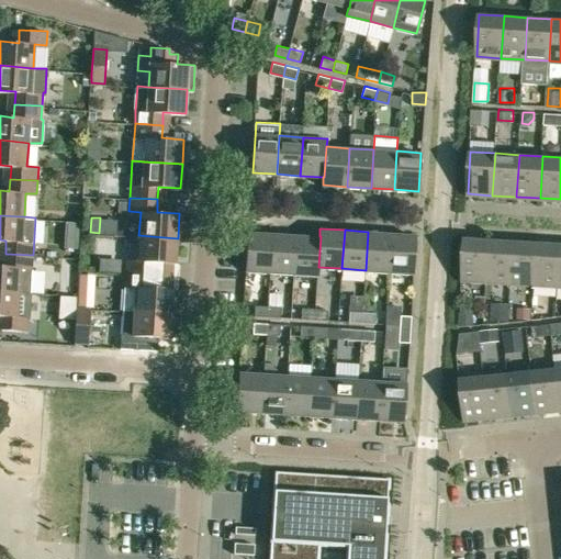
[(270,271),(272,233),(248,232),(246,270),(270,271)]
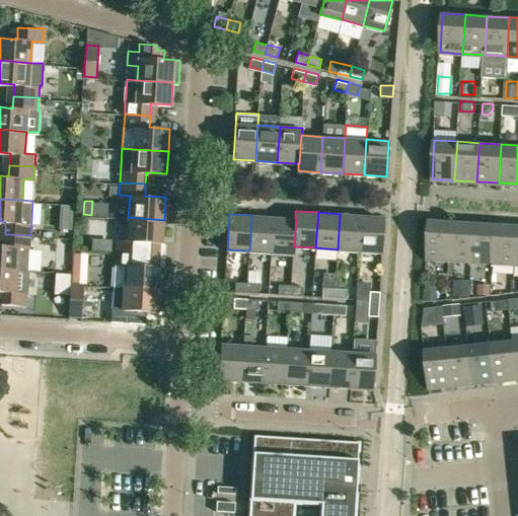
[(338,249),(359,250),(362,215),(340,214),(338,249)]
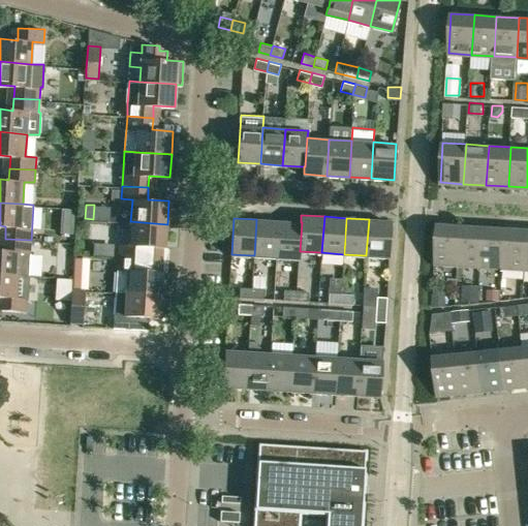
[(254,255),(277,257),(279,221),(256,219),(254,255)]
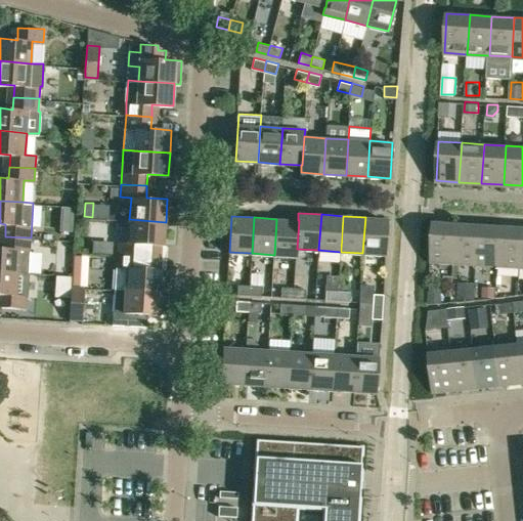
[(365,217),(362,253),(386,255),(388,219),(365,217)]
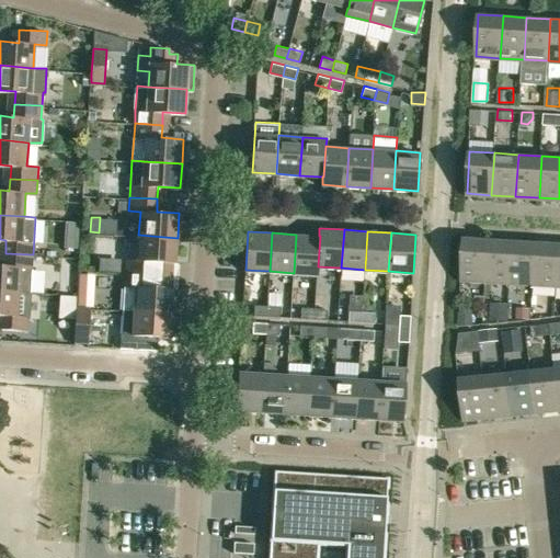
[(126,259),(125,272),(152,273),(153,260),(175,262),(178,238),(138,235),(137,259),(126,259)]
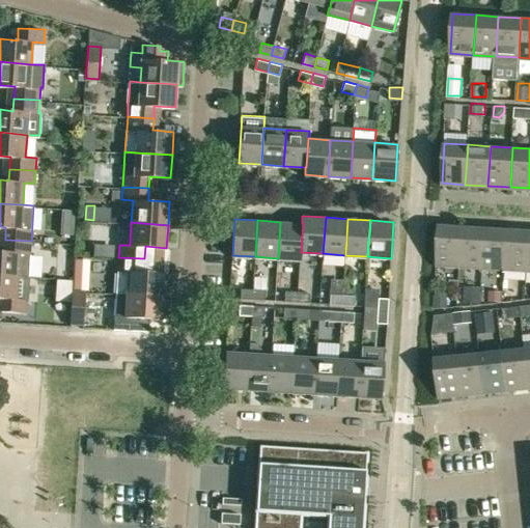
[(280,222),(278,258),(301,259),(301,252),(303,223),(302,223),(280,222)]
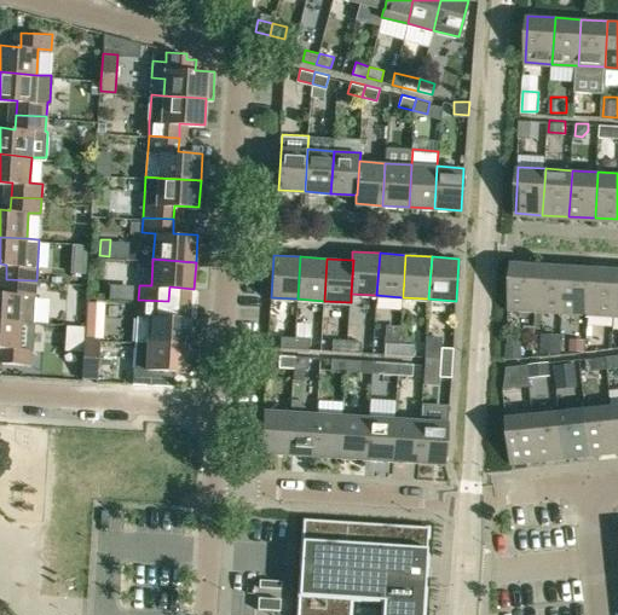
[(86,271),(87,261),(71,260),(71,271),(86,271)]
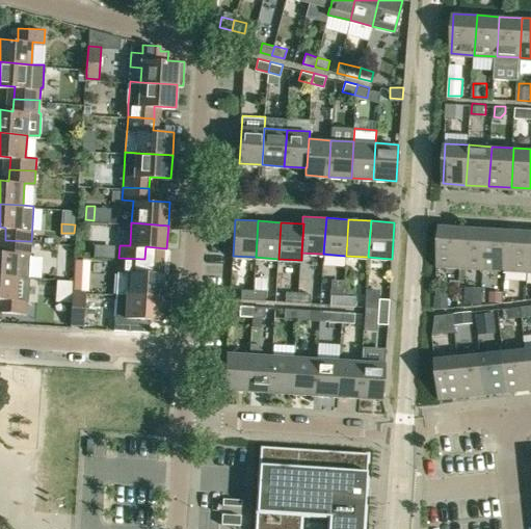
[(463,227),(440,225),(437,265),(460,266),(463,227)]
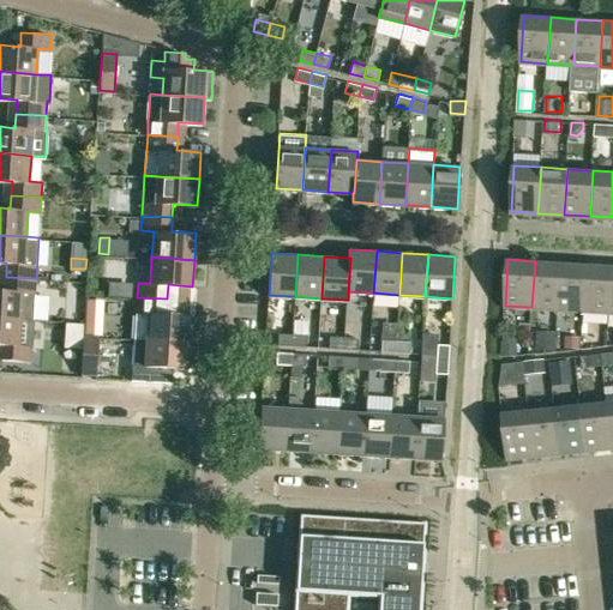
[(532,307),(558,308),(562,263),(535,261),(532,307)]
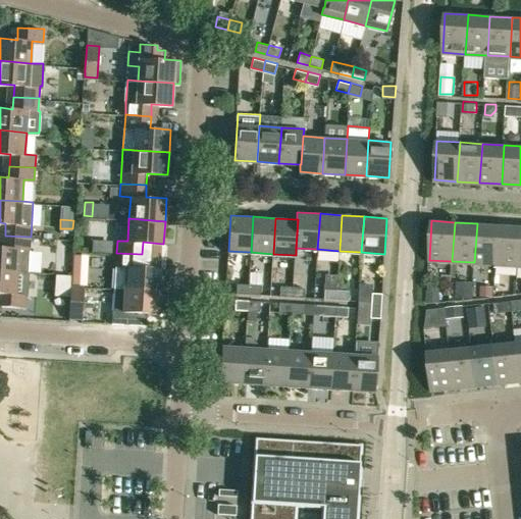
[(477,223),(474,262),(497,264),(499,224),(477,223)]
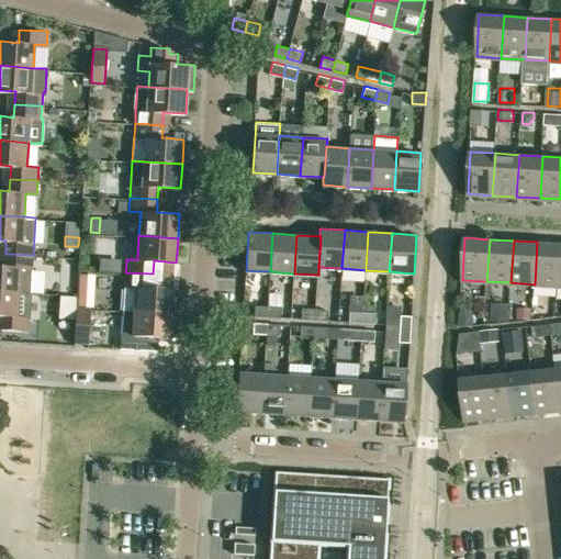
[(535,284),(559,286),(560,265),(560,244),(537,242),(535,284)]
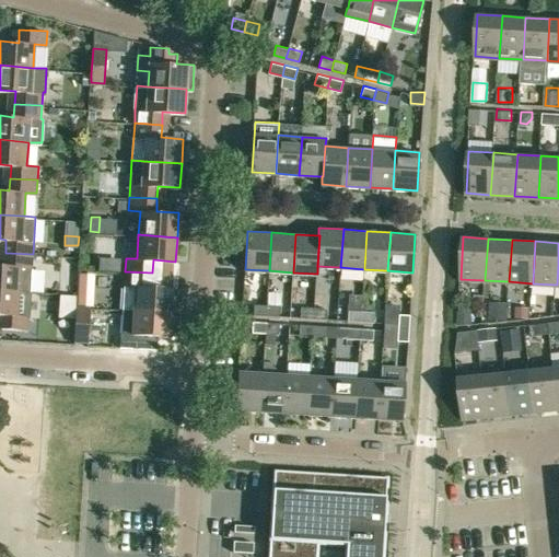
[(0,265),(0,289),(19,290),(31,291),(33,254),(6,253),(4,265),(0,265)]
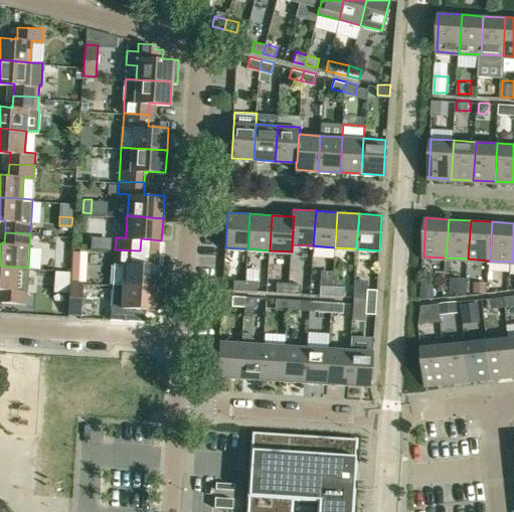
[(139,263),(140,250),(115,249),(113,284),(123,284),(158,286),(160,264),(139,263)]
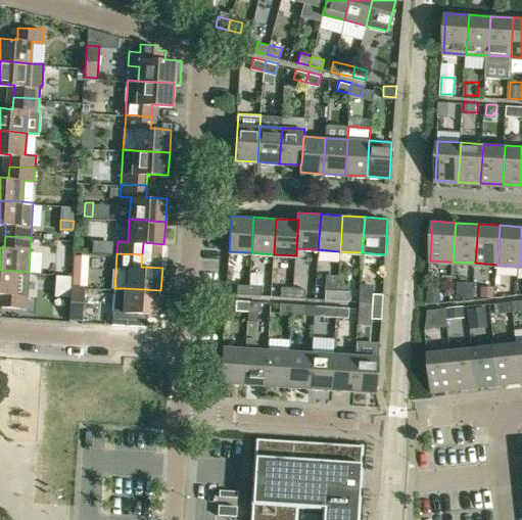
[(16,293),(17,271),(0,270),(0,292),(1,293),(0,305),(27,306),(27,294),(16,293)]
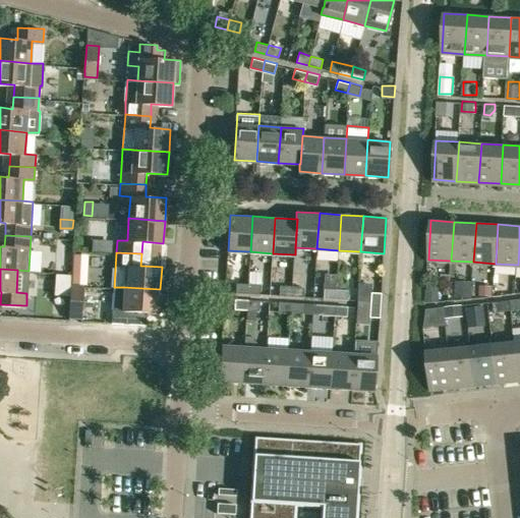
[(85,284),(85,272),(73,271),(73,283),(85,284)]
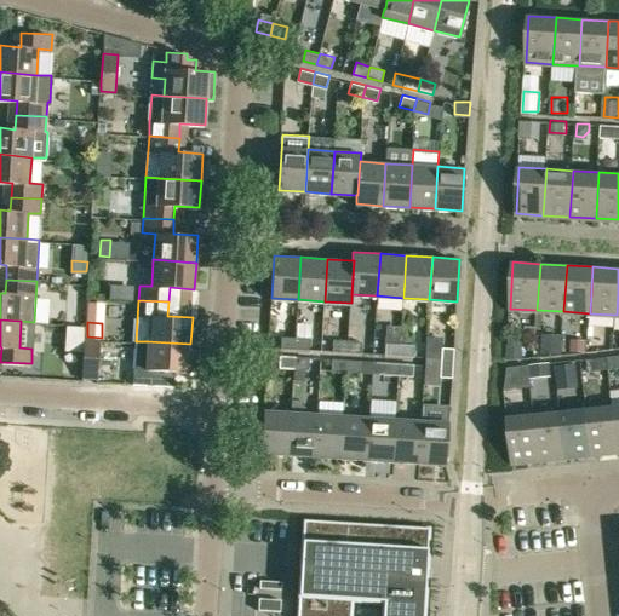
[(544,332),(542,350),(562,351),(565,333),(544,332)]
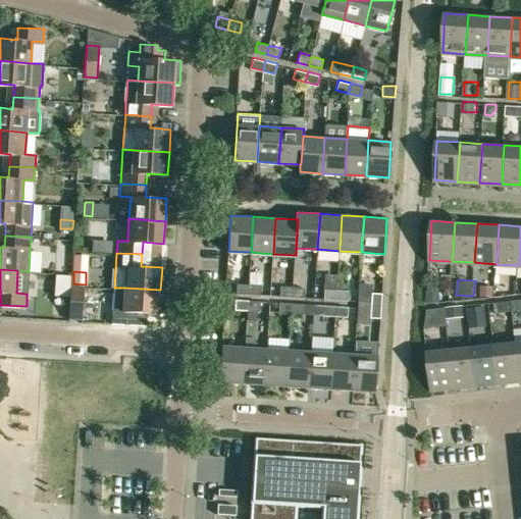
[(237,292),(249,293),(249,282),(237,281),(237,292)]
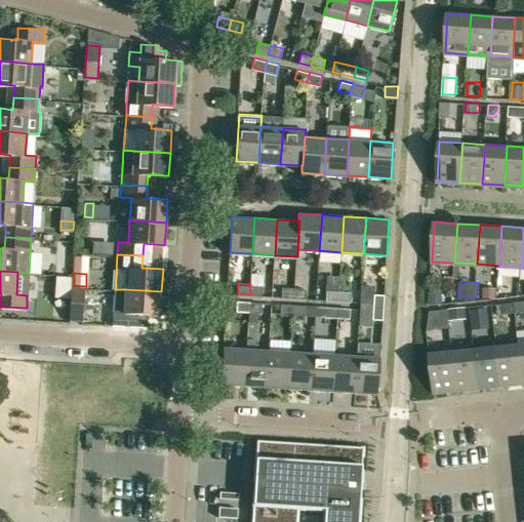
[(264,285),(250,284),(250,294),(263,295),(264,285)]
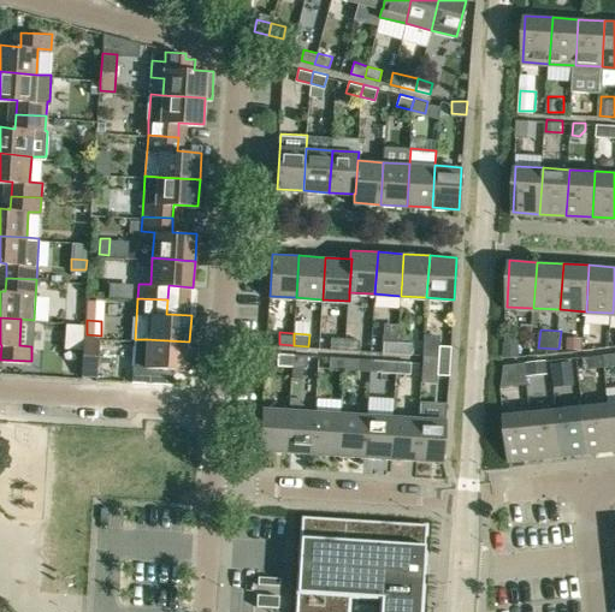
[(506,334),(503,354),(520,355),(520,354),(521,336),(506,334)]
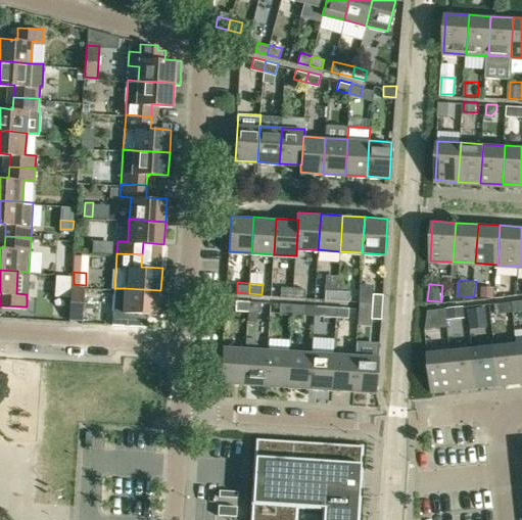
[(482,284),(482,294),(494,295),(495,295),(495,294),(495,285),(482,284)]
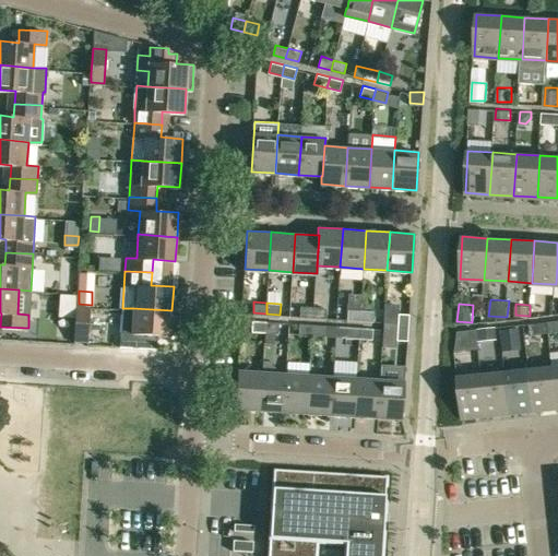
[(90,306),(76,305),(74,339),(87,340),(90,306)]
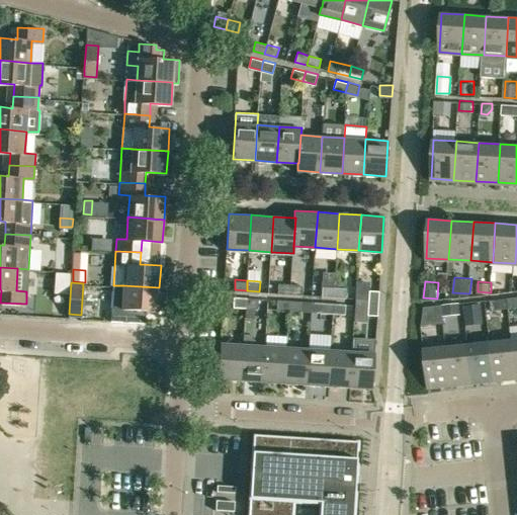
[(278,292),(290,293),(290,283),(278,282),(278,292)]
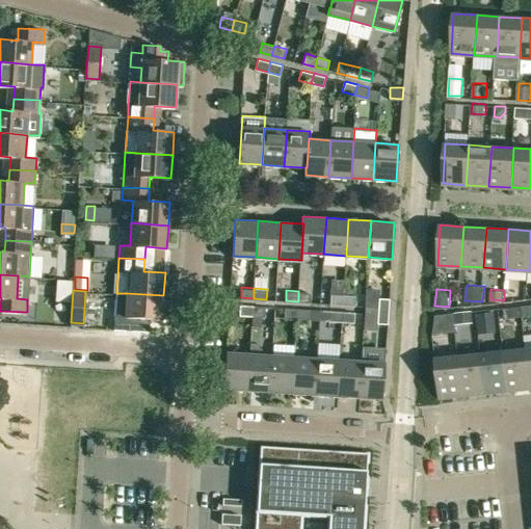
[(312,292),(298,291),(298,301),(311,302),(312,292)]
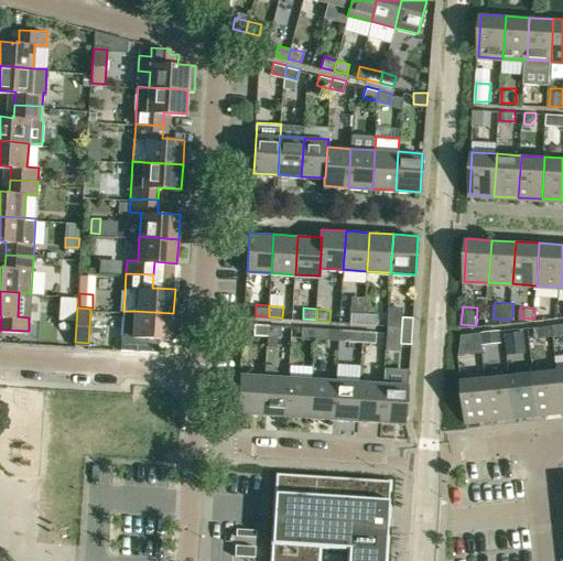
[(172,338),(173,313),(134,311),(123,311),(122,335),(172,338)]
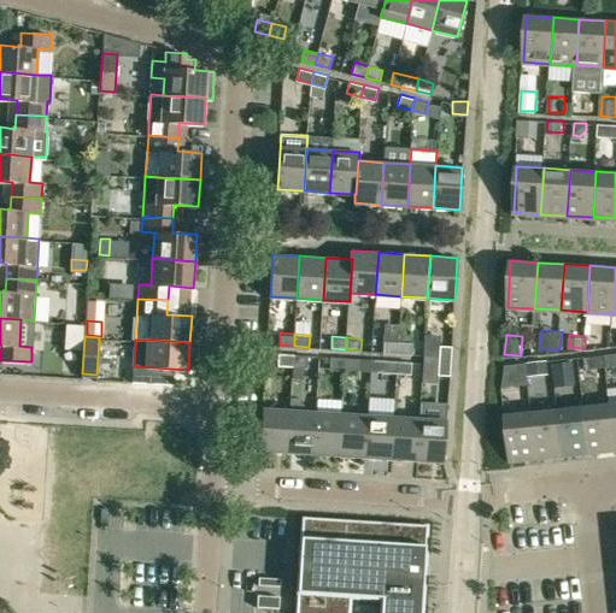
[(383,352),(398,353),(399,341),(383,340),(383,352)]
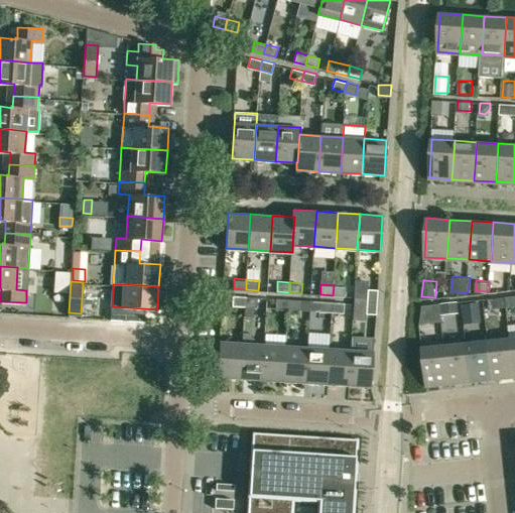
[(346,285),(334,285),(333,295),(345,295),(346,285)]
